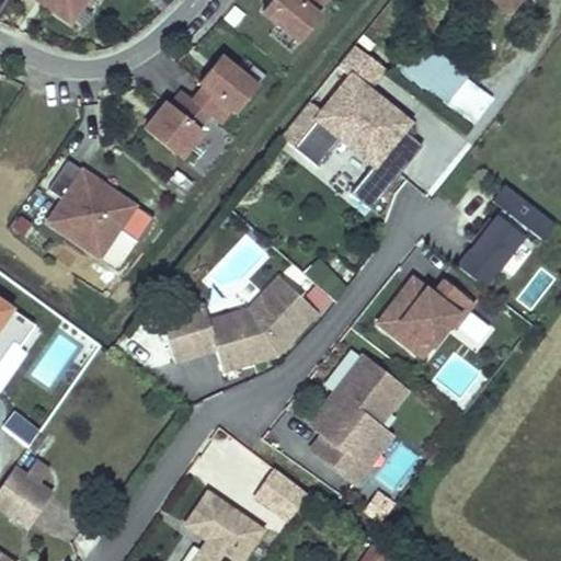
[(37,0),(69,22),(84,0),(37,0)]
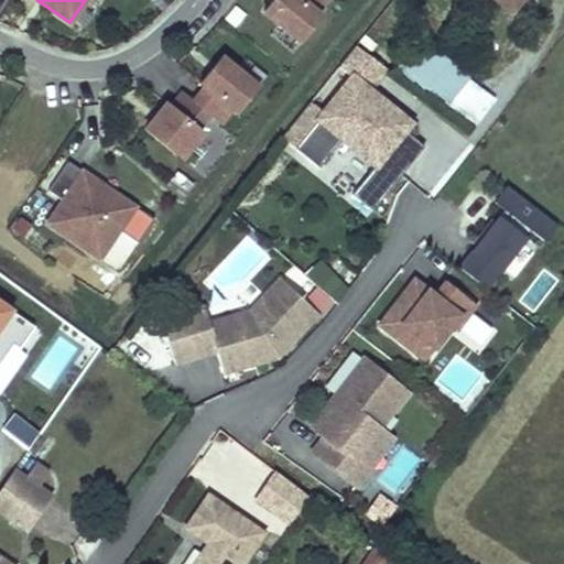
[(270,0),(261,11),(300,42),(320,14),(315,11),(324,0),(270,0)]
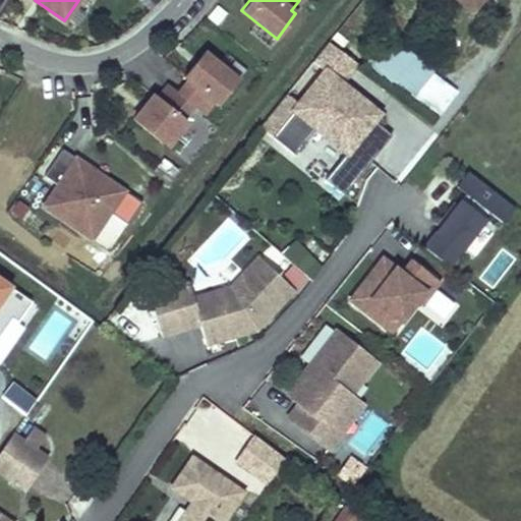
[(444,111),(460,81),(385,38),(368,66),(444,111)]
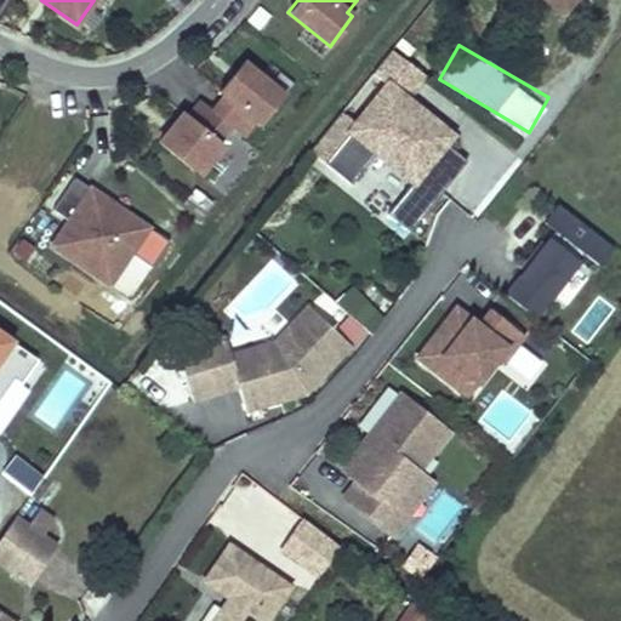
[(425,73),(391,49),(308,151),(354,186),(380,152),(416,180),(392,212),(415,231),(469,157),(448,141),(454,132),(406,97),(425,73)]
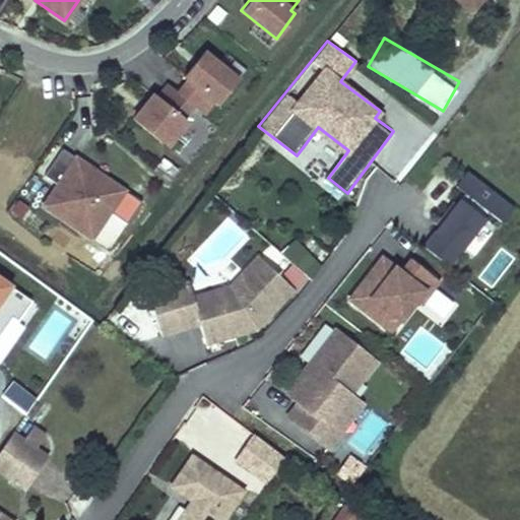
[(217,103),(237,78),(202,52),(183,76),(187,79),(176,92),(166,83),(155,96),(151,93),(131,118),(166,145),(186,121),(182,118),(192,105),(203,113),(213,101),(217,103)]
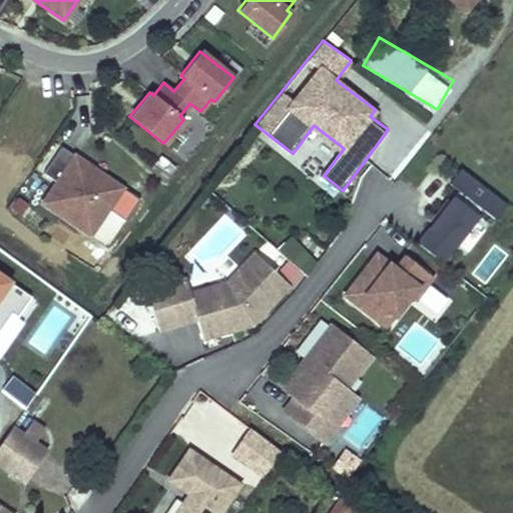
[(126,191),(65,149),(49,173),(57,178),(41,202),(89,234),(103,212),(109,216),(126,191)]
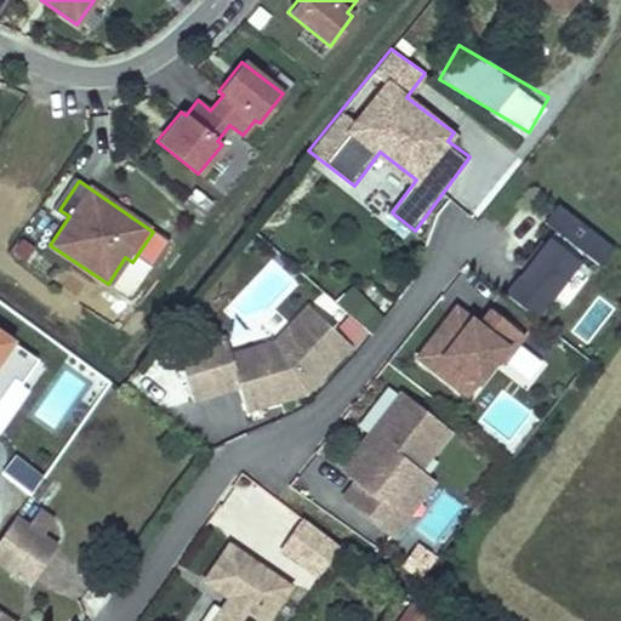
[(559,233),(575,215),(562,204),(546,223),(559,233)]
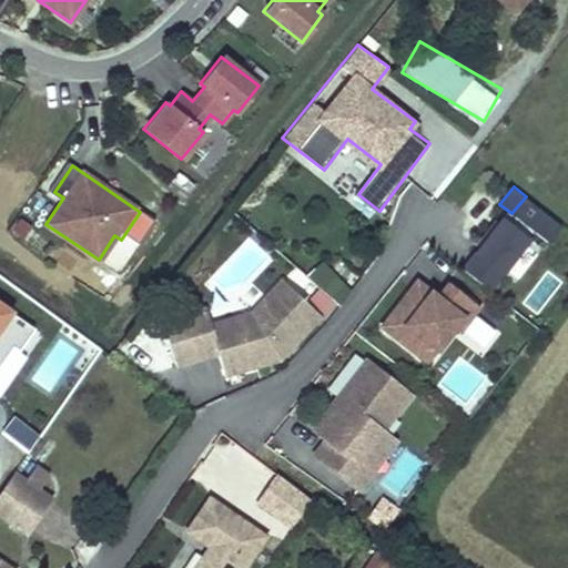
[(511,213),(465,270),(488,290),(536,232),(549,216),(526,196),(511,213)]
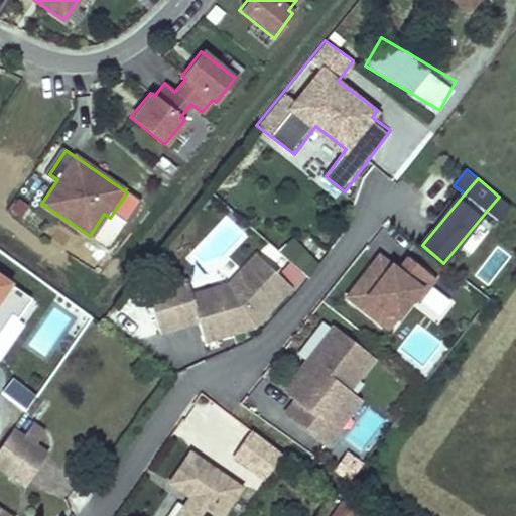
[(510,206),(499,197),(487,211),(498,220),(510,206)]
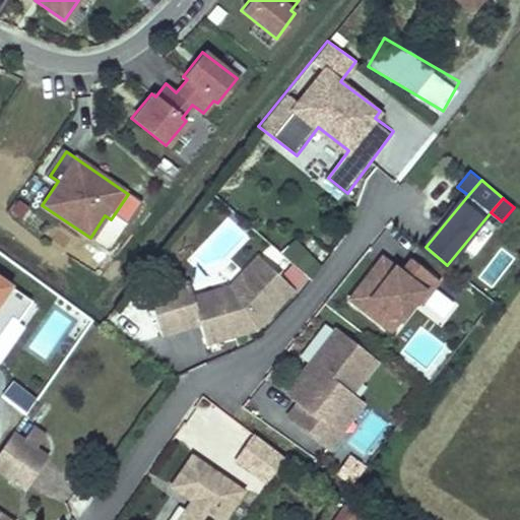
[(401,267),(384,254),(348,301),(392,333),(417,300),(428,286),(401,267)]
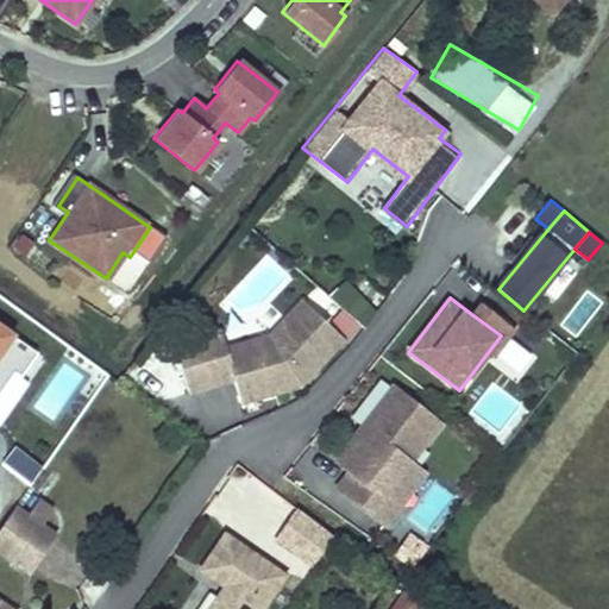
[(479,301),(470,313),(501,336),(509,324),(479,301)]
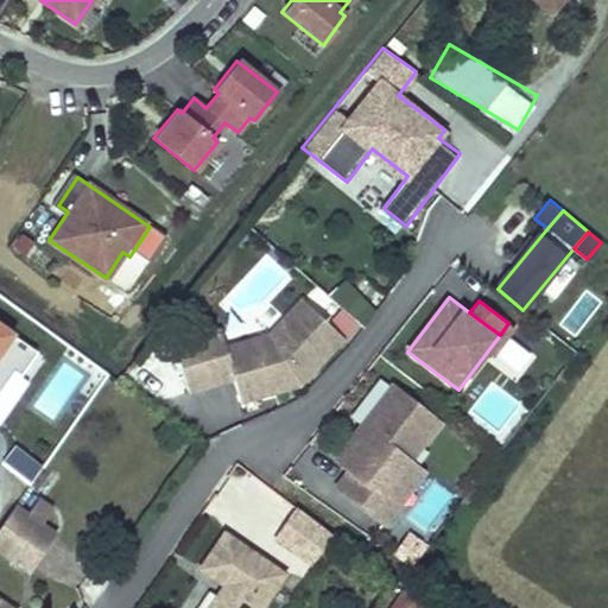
[(220,350),(214,334),(168,347),(182,394),(227,381),(232,399),(265,390),(267,396),(292,388),(336,341),(296,303),(263,339),(236,346),(241,363),(225,368),(219,350),(220,350)]
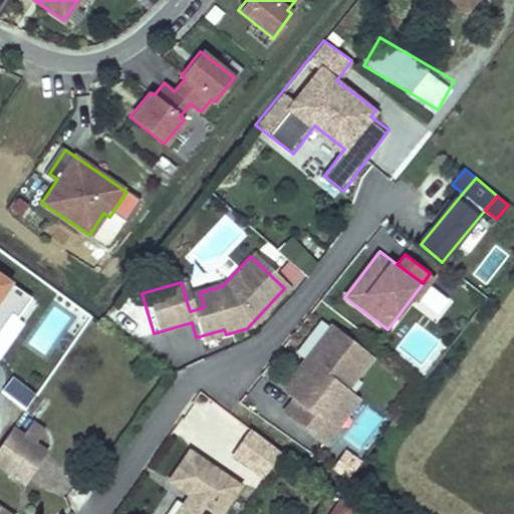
[(0,338),(31,295),(0,272),(0,338)]
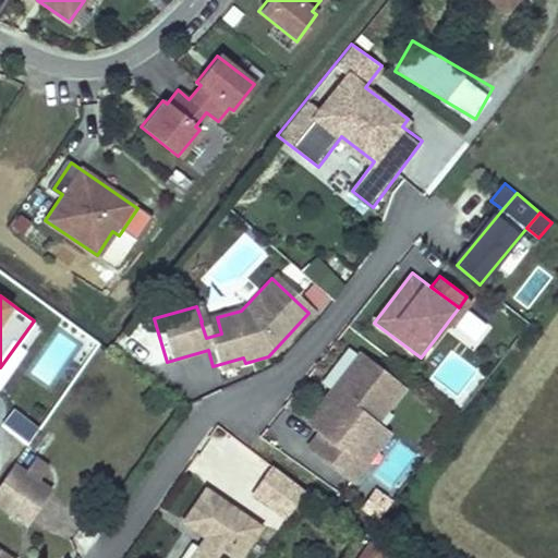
[(472,301),(466,296),(459,307),(448,322),(453,326),(472,301)]
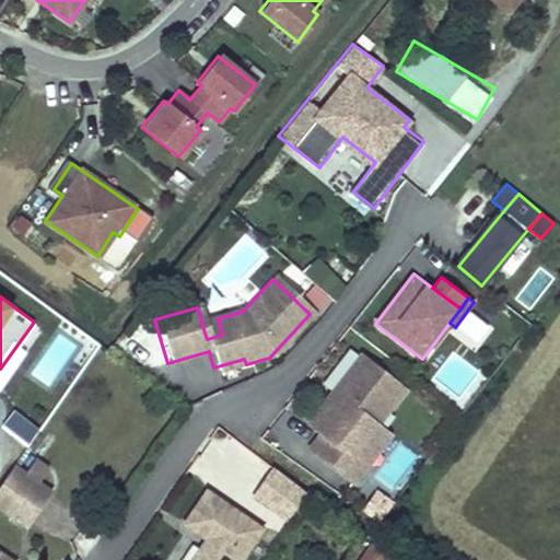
[(202,323),(201,323),(207,339),(222,335),(218,318),(202,323)]
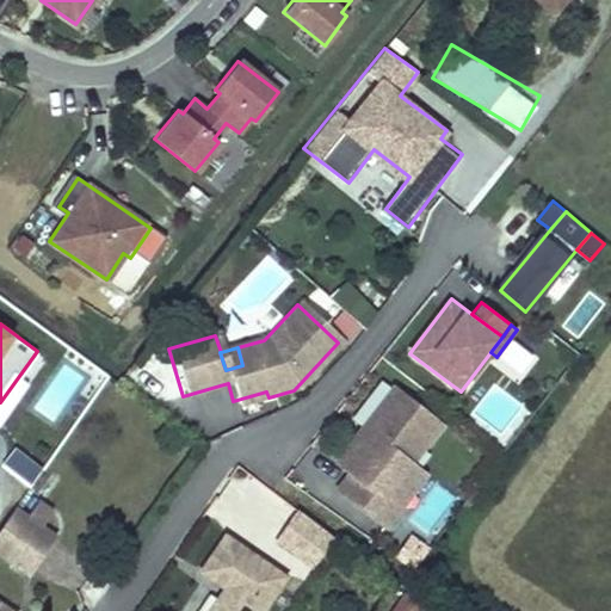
[(393,388),(334,463),(349,474),(334,492),(384,530),(427,476),(413,464),(443,426),(393,388)]
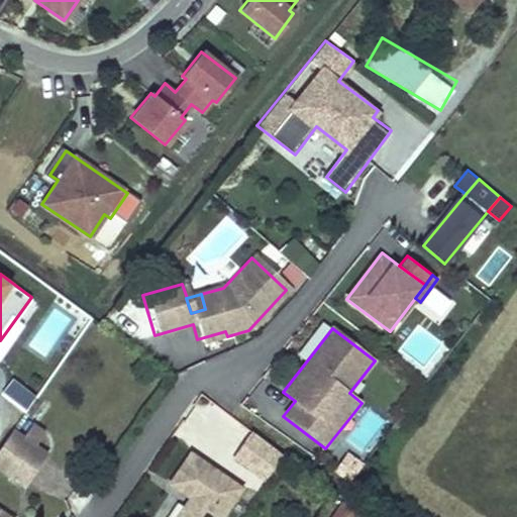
[(225,331),(197,339),(199,344),(227,336),(225,331)]
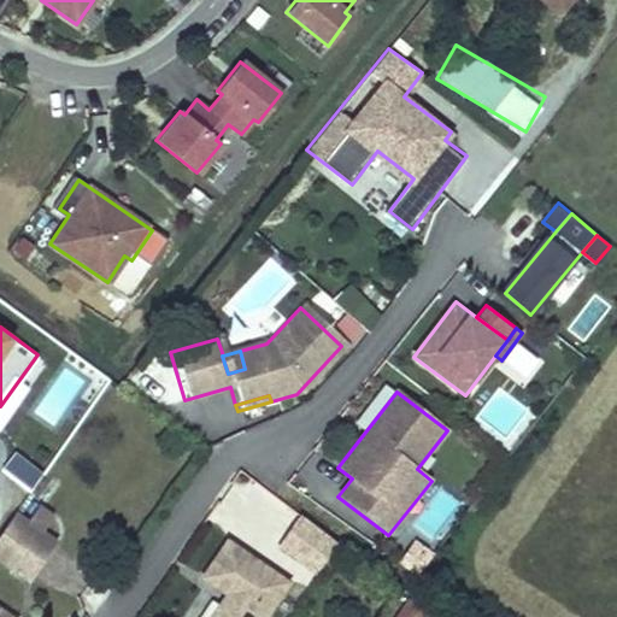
[(15,453),(0,472),(0,474),(28,493),(42,474),(15,453)]
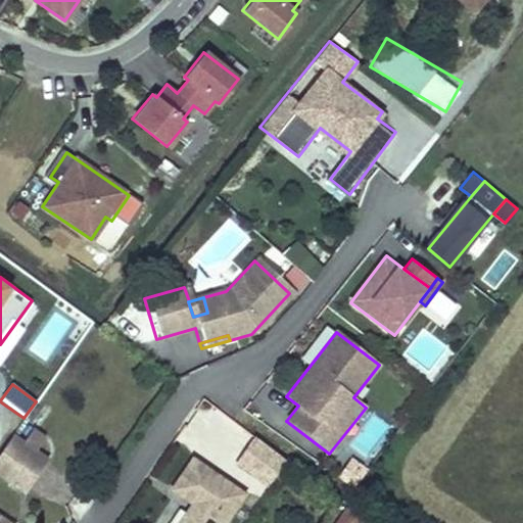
[(0,447),(0,473),(20,487),(42,457),(33,450),(42,436),(31,428),(20,441),(10,433),(0,447)]
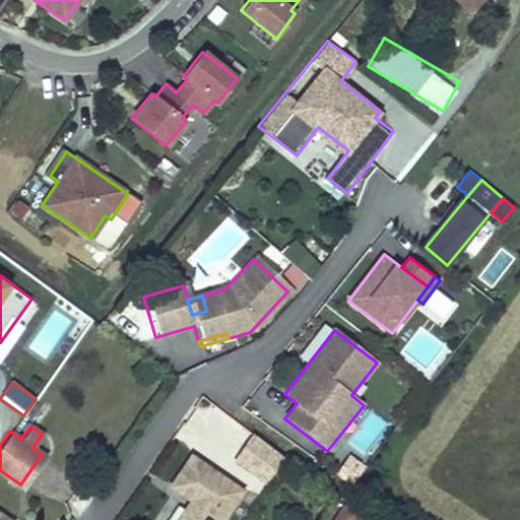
[(285,456),(254,435),(235,463),(267,484),(285,456)]
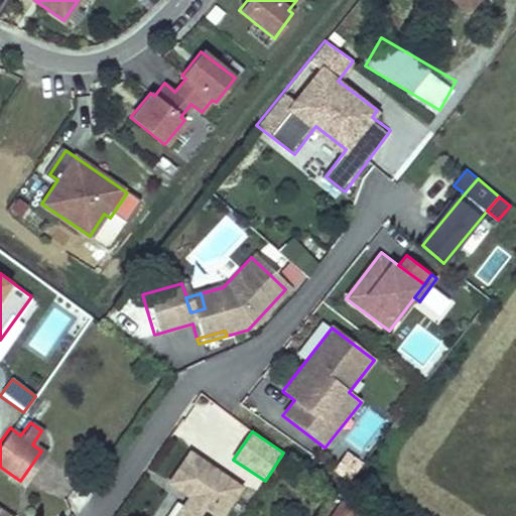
[(178,442),(153,474),(162,482),(188,450),(178,442)]
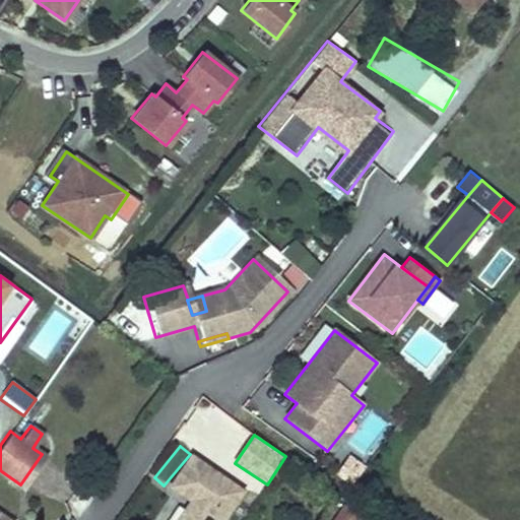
[(188,503),(176,519),(220,519),(244,486),(193,451),(172,482),(199,500),(194,507),(188,503)]
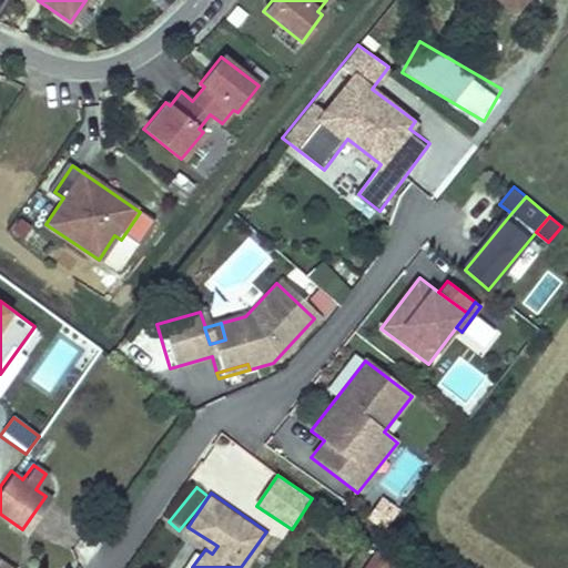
[(365,525),(378,535),(392,517),(378,507),(365,525)]
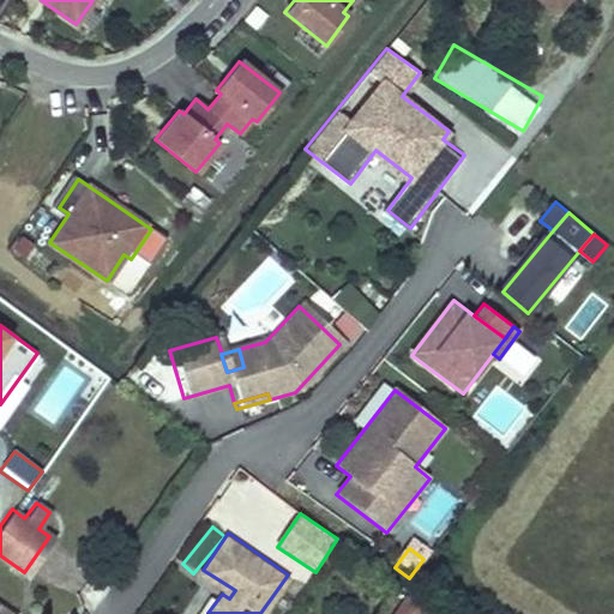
[(414,591),(401,611),(404,613),(423,613),(432,603),(414,591)]
